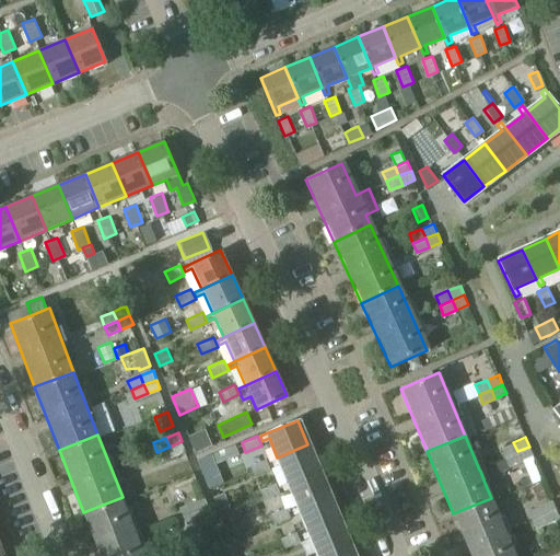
[(170,447),(173,455),(186,450),(182,441),(170,447)]
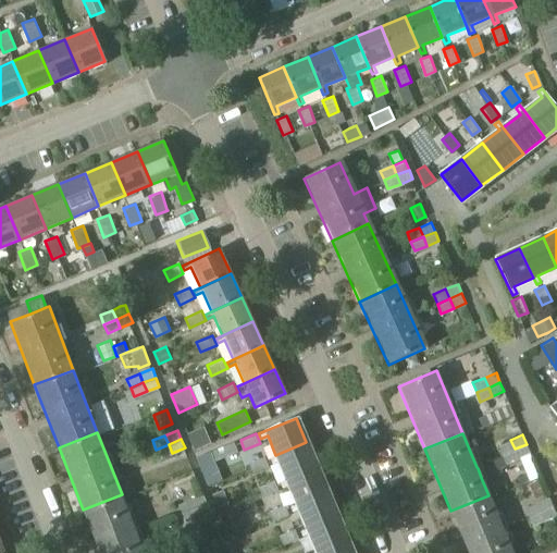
[(229,453),(237,450),(233,440),(224,444),(229,453)]
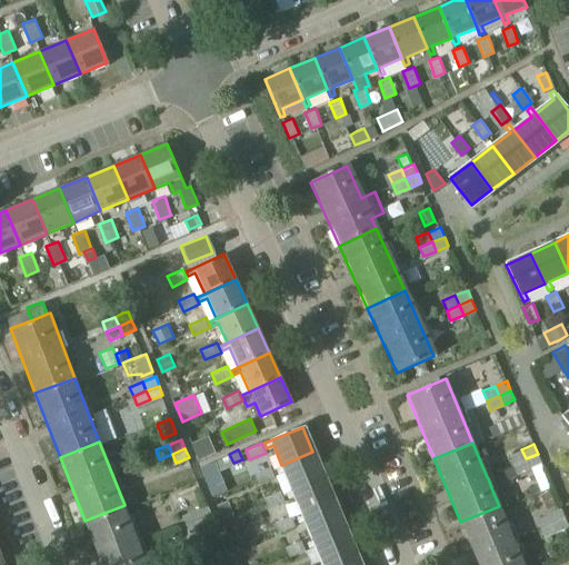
[(526,458),(521,449),(509,455),(513,464),(526,458)]
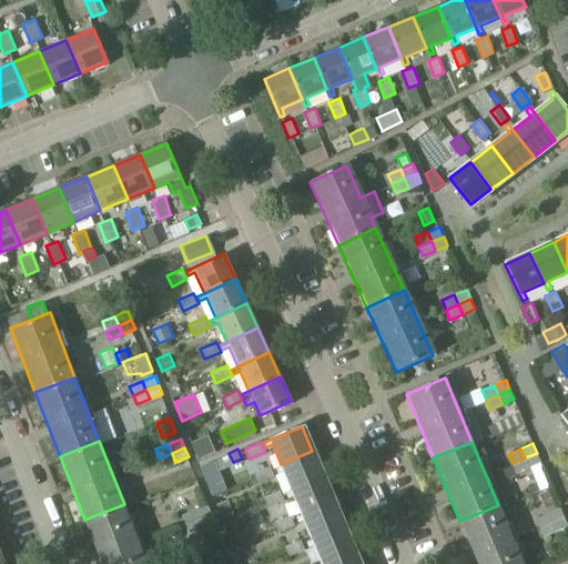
[(323,475),(312,451),(281,464),(274,467),(276,472),(283,469),(292,489),(323,475)]
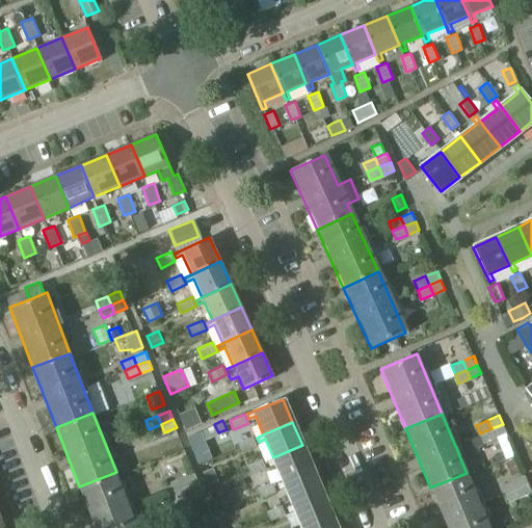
[(164,432),(161,424),(149,429),(153,438),(164,432)]
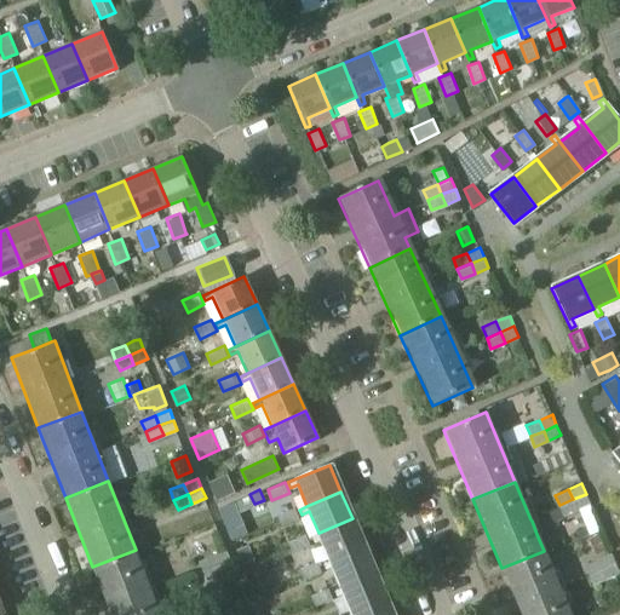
[(573,499),(578,510),(591,504),(586,494),(573,499)]
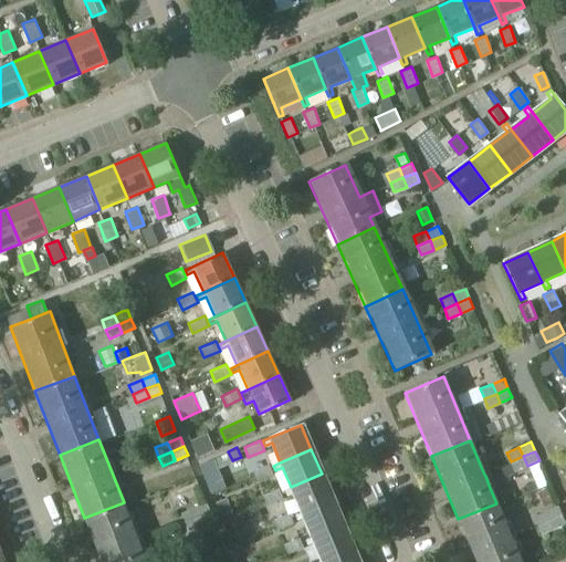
[(523,456),(511,461),(515,470),(527,466),(523,456)]
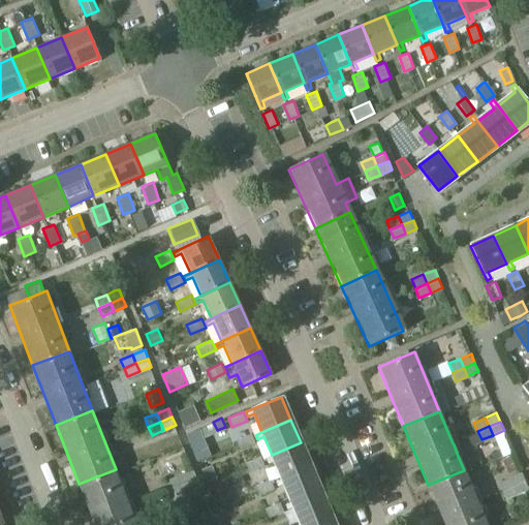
[(199,427),(186,433),(197,460),(212,454),(199,427)]
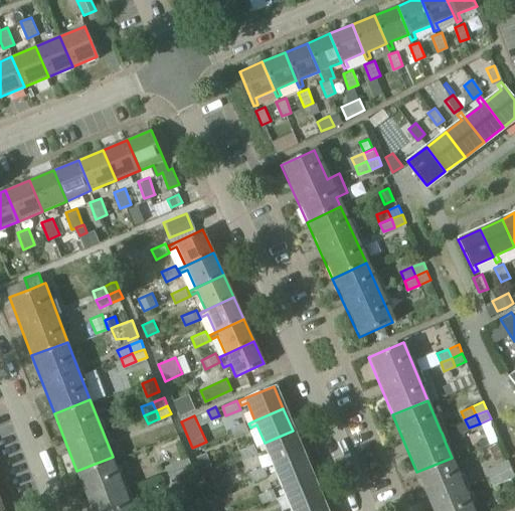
[(244,420),(230,427),(234,436),(248,430),(244,420)]
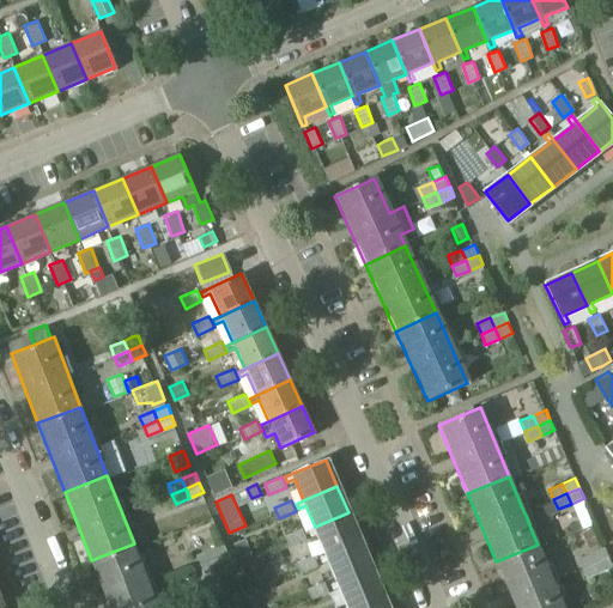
[(583,504),(575,508),(580,520),(581,522),(582,527),(583,528),(592,524),(593,524),(584,504),(583,504)]
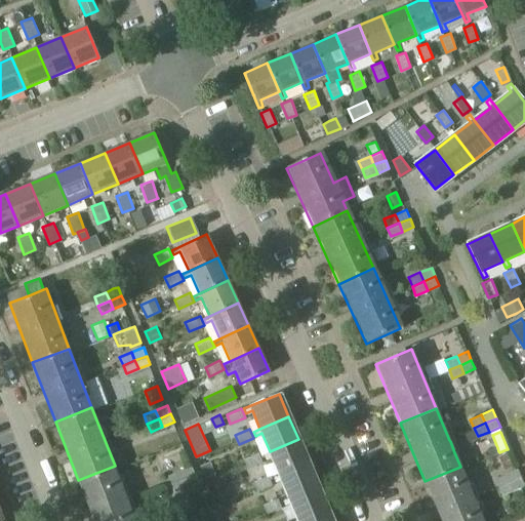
[(465,433),(449,440),(450,441),(454,452),(470,445),(465,433)]
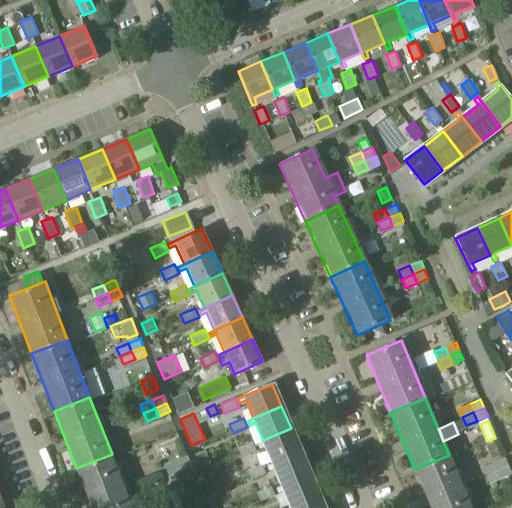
[(300,451),(291,428),(263,440),(256,443),(258,447),(264,445),(272,463),(300,451)]
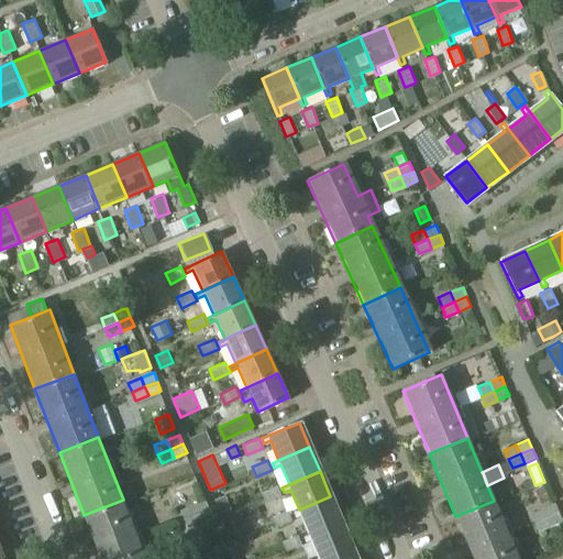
[(278,484),(262,491),(266,501),(282,494),(278,484)]
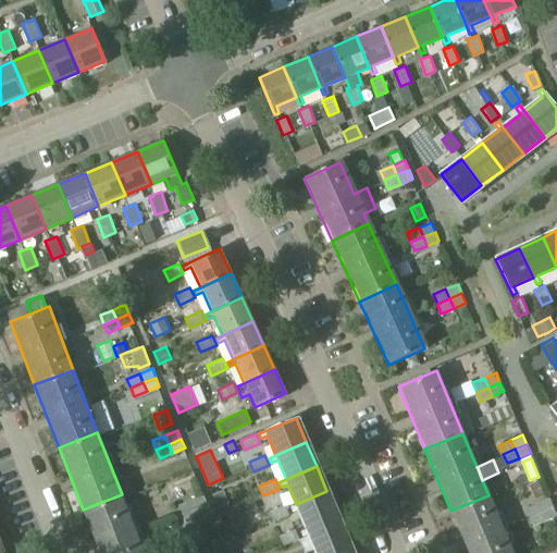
[(545,493),(539,479),(535,481),(529,483),(535,498),(545,493)]
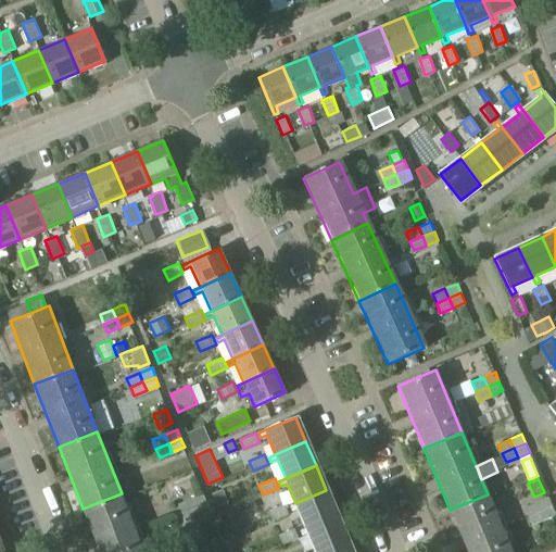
[(337,514),(326,490),(295,503),(289,505),(290,511),(298,507),(305,527),(337,514)]
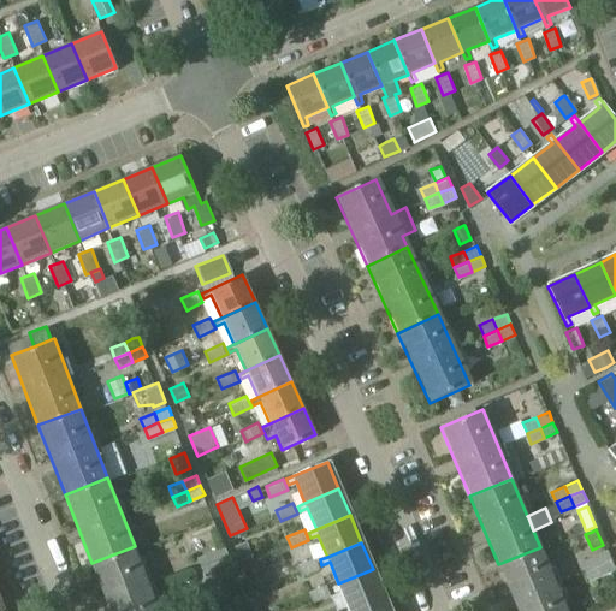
[(211,550),(215,559),(229,553),(225,544),(211,550)]
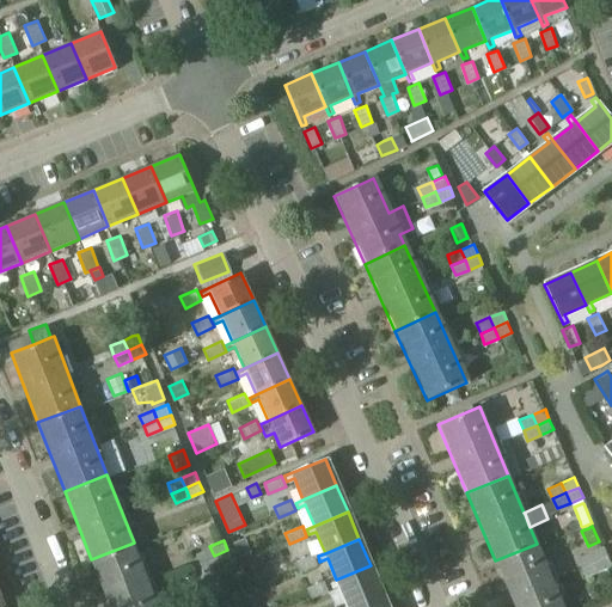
[(158,606),(134,543),(91,559),(109,606),(158,606)]
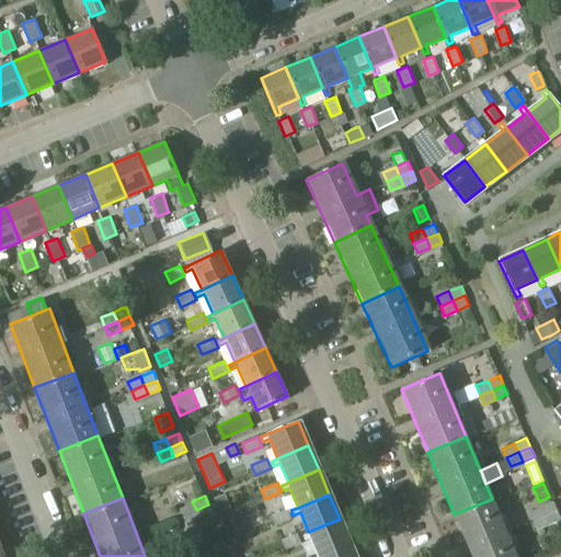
[(515,556),(492,499),(454,514),(470,556),(515,556)]
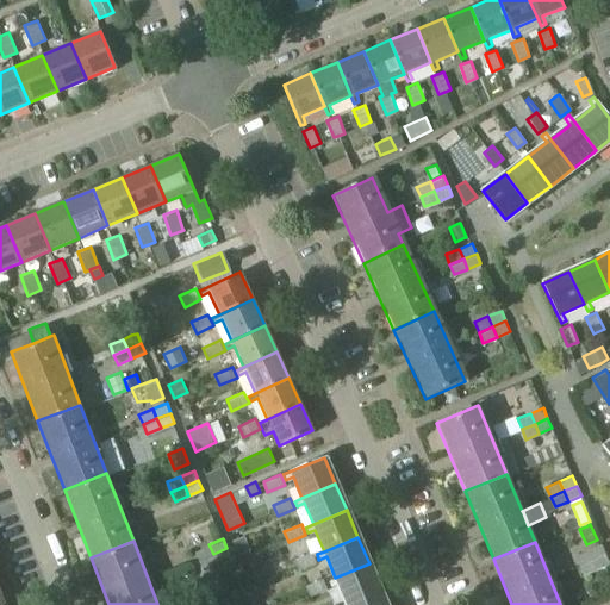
[(587,548),(592,559),(605,553),(601,542),(587,548)]
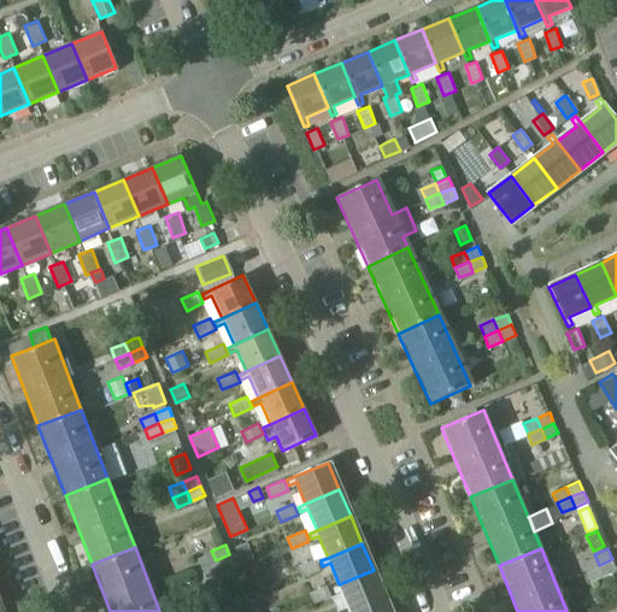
[(201,566),(216,560),(211,551),(198,555),(201,566)]
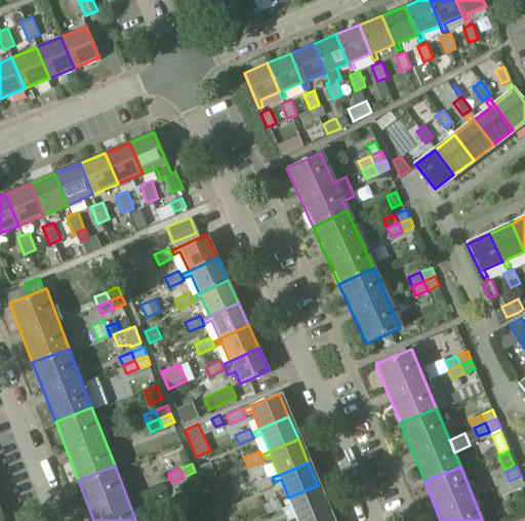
[(184,477),(188,485),(199,481),(195,472),(184,477)]
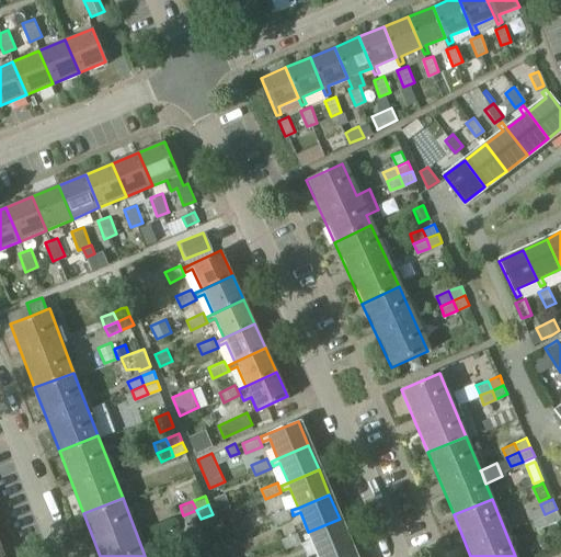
[(244,519),(239,504),(219,513),(226,526),(244,519)]
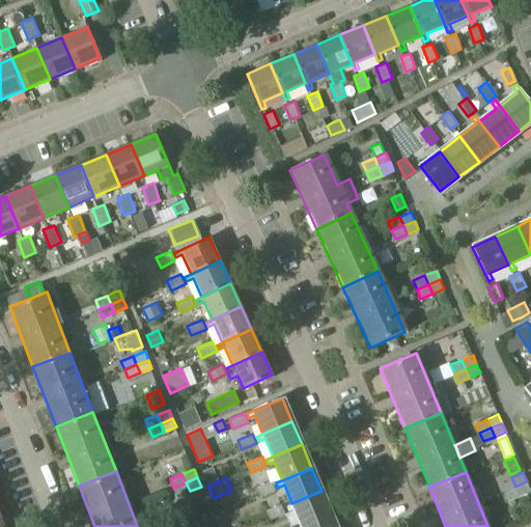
[(504,491),(515,487),(511,477),(500,482),(504,491)]
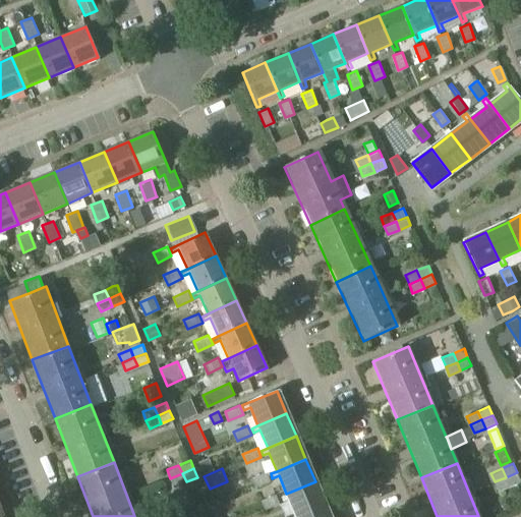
[(271,479),(267,470),(251,476),(255,485),(271,479)]
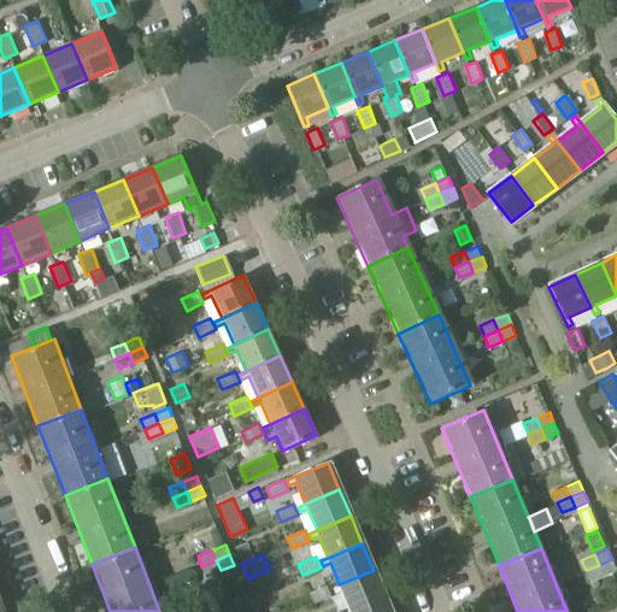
[(604,575),(616,569),(612,559),(599,565),(604,575)]
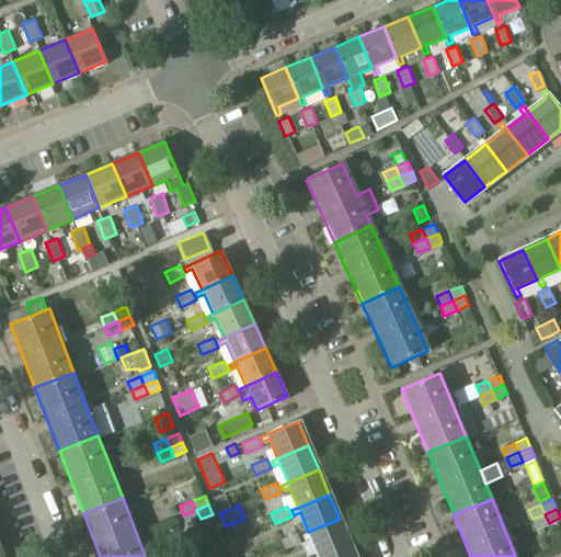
[(201,519),(196,510),(183,515),(186,524),(201,519)]
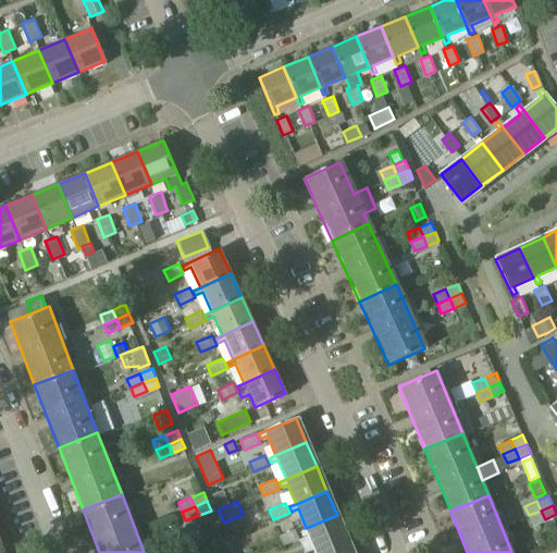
[(545,519),(541,511),(529,515),(533,525),(545,519)]
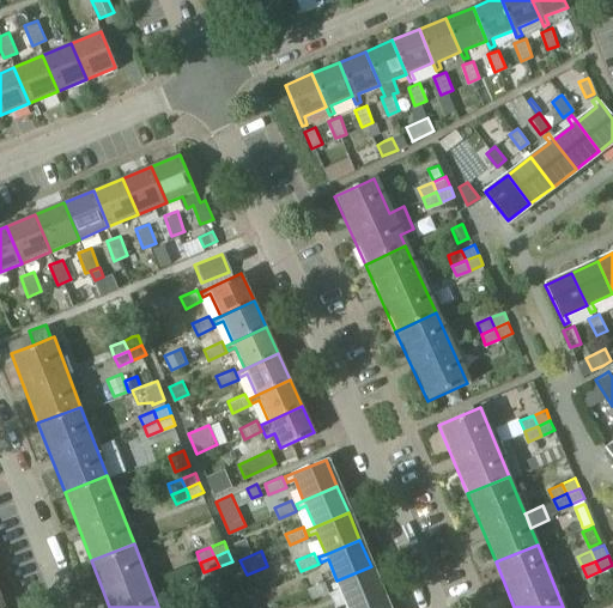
[(382,593),(371,566),(337,581),(329,584),(332,589),(339,585),(349,607),(382,593)]
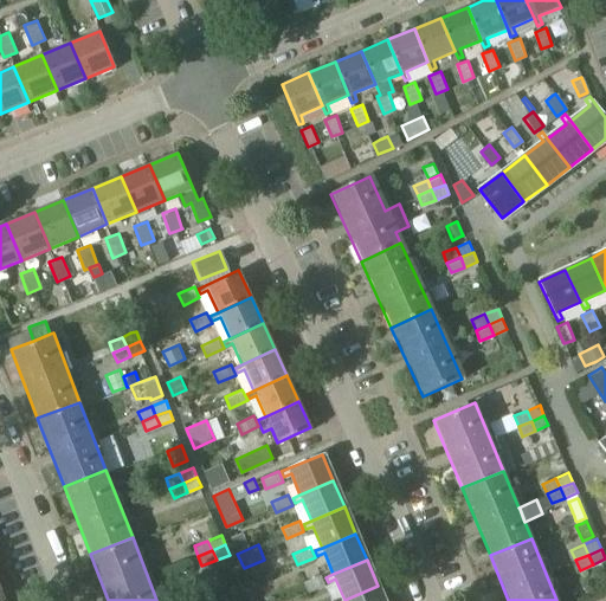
[(321,573),(304,580),(308,592),(326,585),(321,573)]
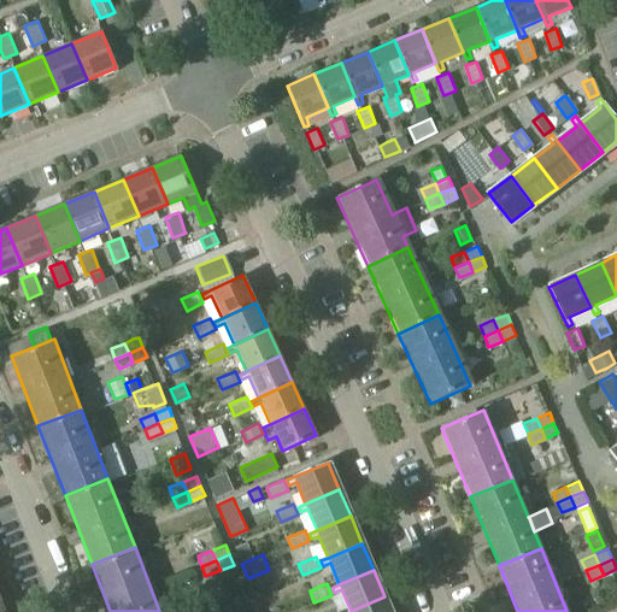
[(391,611),(385,596),(351,611),(347,611),(391,611)]
